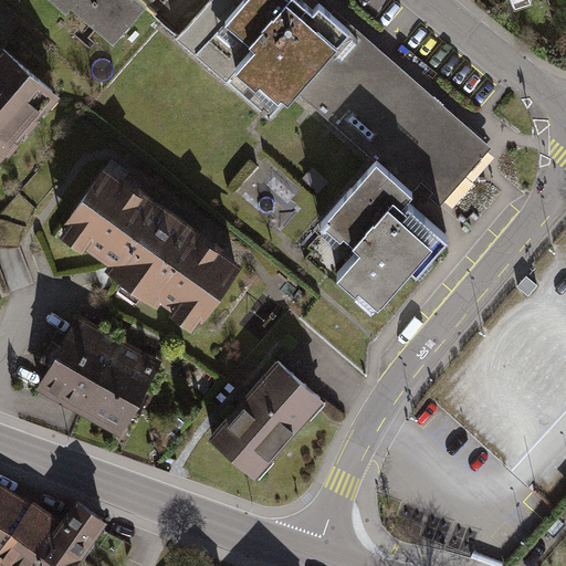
[(49,0),(65,14),(71,7),(114,44),(148,6),(143,0),(49,0)]
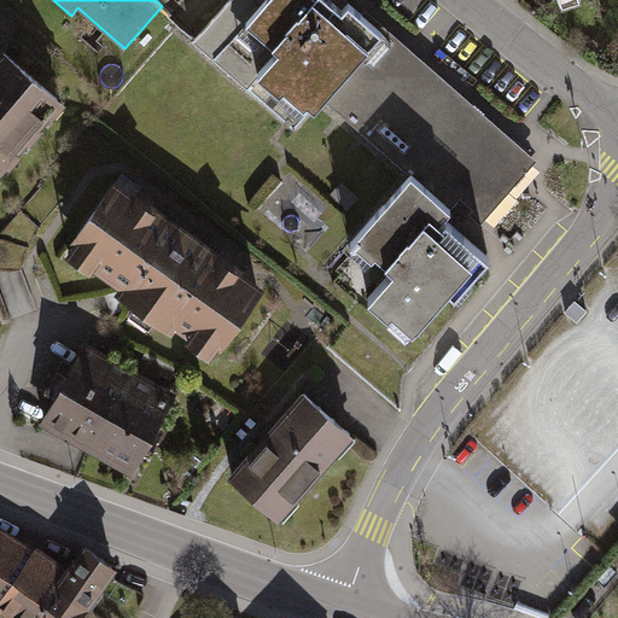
[(231,0),(194,42),(248,89),(258,74),(280,91),(284,87),(304,105),(307,101),(315,108),(322,100),(409,176),(349,245),(353,249),(348,255),(365,268),(377,256),(392,272),(367,301),(388,318),(392,314),(413,332),(447,293),(458,302),(490,260),(445,219),(460,198),(473,210),(470,215),(482,223),(537,162),(367,11),(365,15),(348,3),(342,10),(334,3),(336,0),(231,0)]
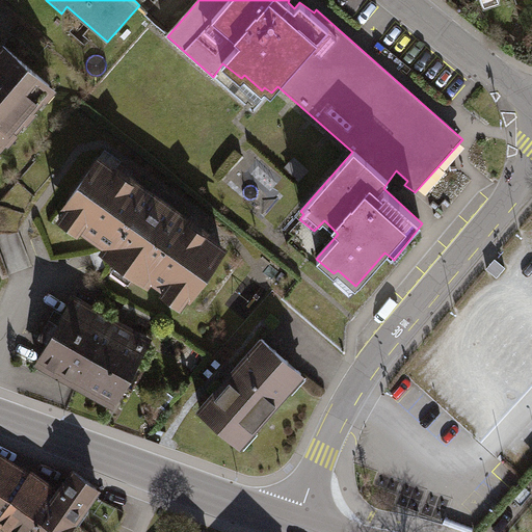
[(0,148),(55,86),(2,42),(0,43),(0,148)]
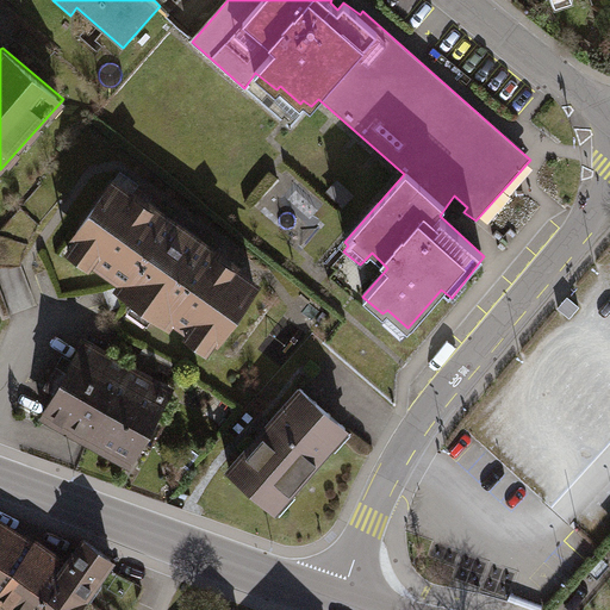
[(136,194),(112,178),(68,237),(72,240),(62,254),(206,355),(217,338),(221,341),(263,286),(238,268),(241,265),(138,191),(136,194)]
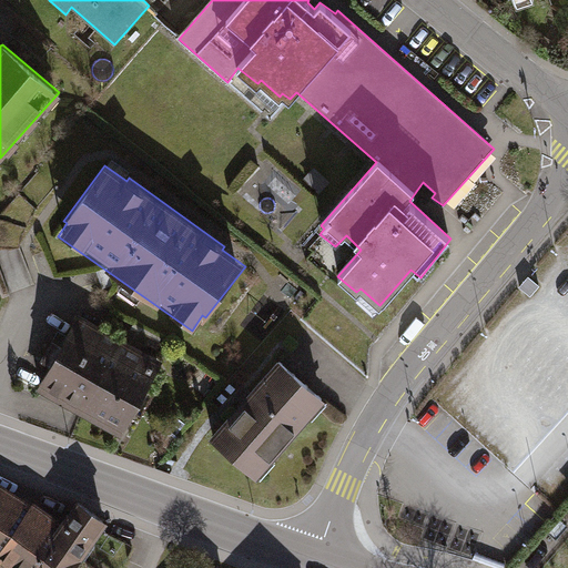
[(544,282),(530,273),(521,284),(535,294),(544,282)]
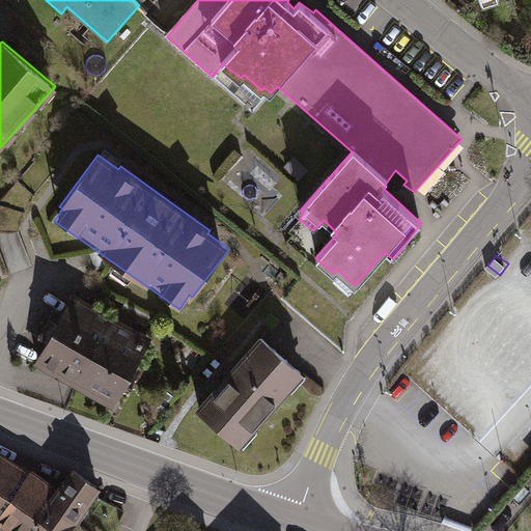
[(151,336),(74,290),(33,360),(111,406),(151,336)]
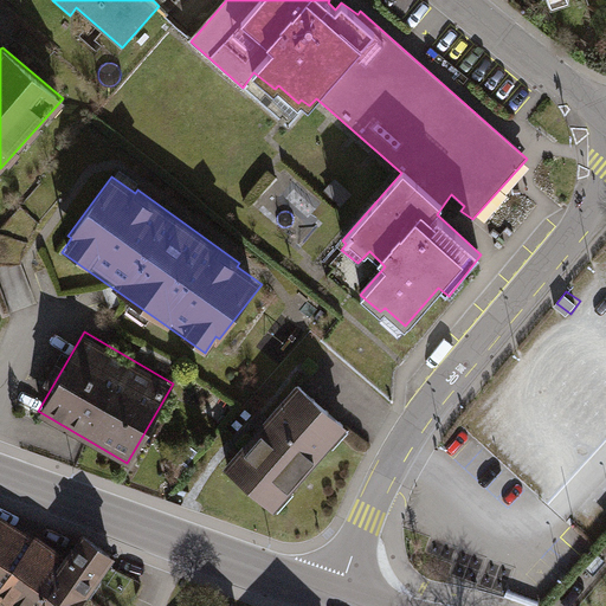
[(348,429),(297,384),(223,468),(274,513),(348,429)]
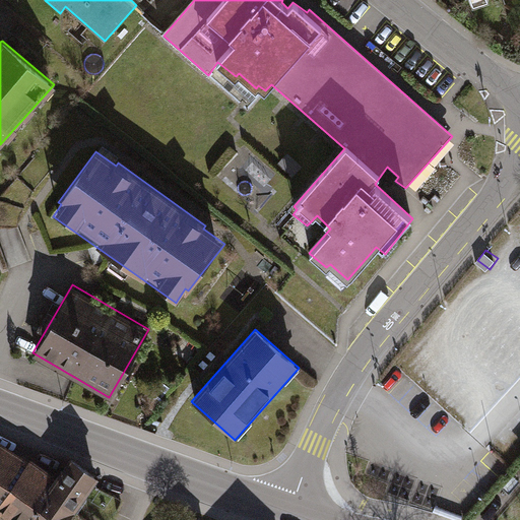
[(0,519),(69,519),(100,479),(69,459),(58,477),(0,442),(0,519)]
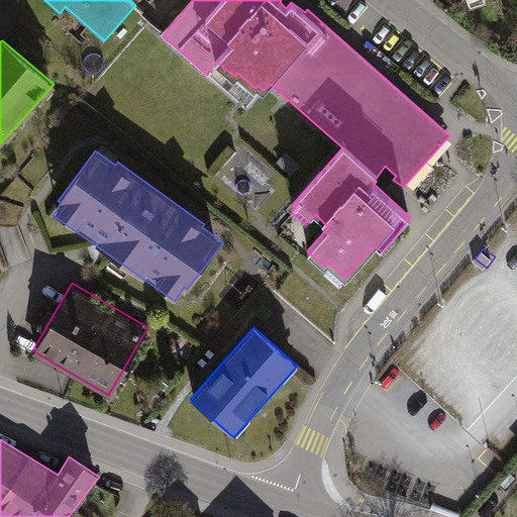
All buildings are outlined.
